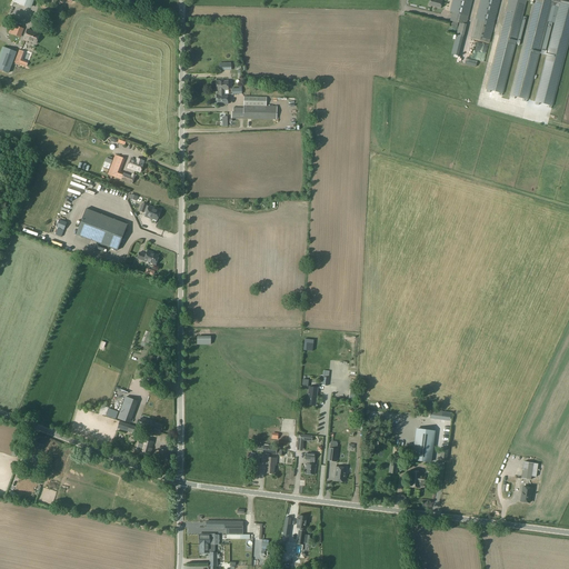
[(13,0),(13,2),(31,9),(33,0),(13,0)]
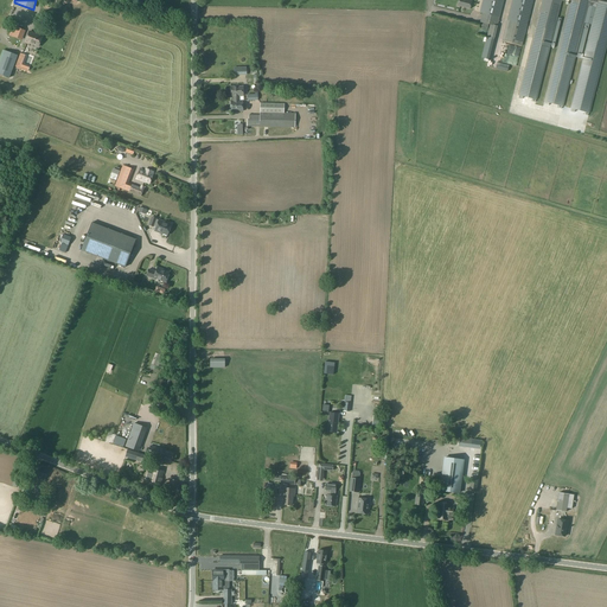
[(483,0),(479,12),(483,13),(480,23),(490,25),(486,37),(493,39),(503,0),(483,0)]
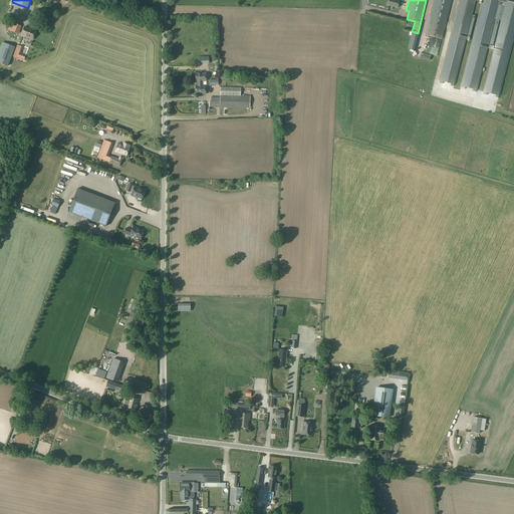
[(433,0),(425,35),(442,39),(451,0),(433,0)]
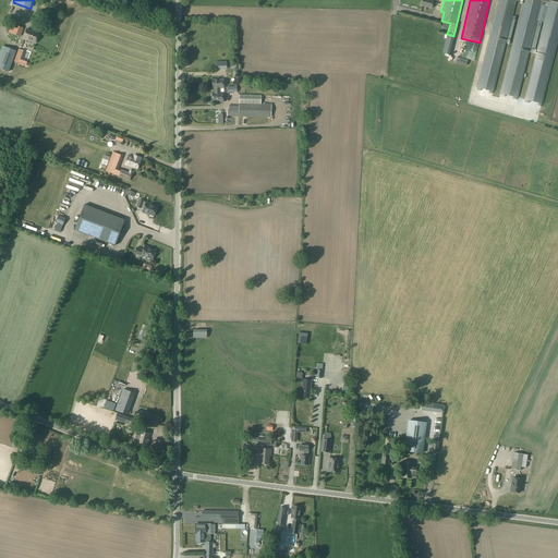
[(517,98),(541,5),(541,0),(498,0),(477,88),(493,92),(516,0),(523,0),(500,94),(517,98)]
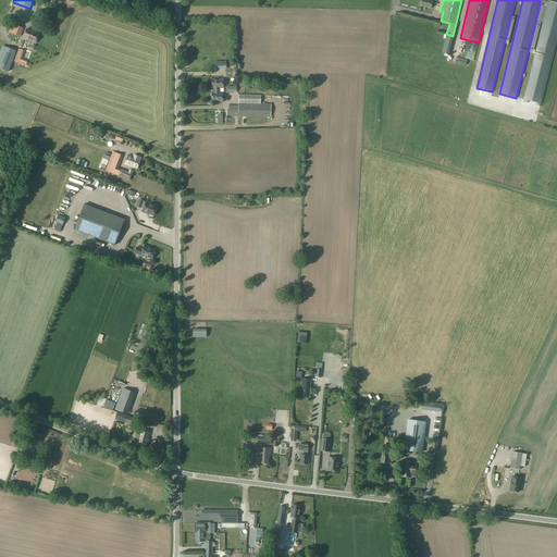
[(544,0),(540,0),(540,5),(541,5),(536,21),(542,23),(546,7),(547,7),(523,100),(541,104),(556,38),(556,2),(548,0),(548,1),(544,0)]
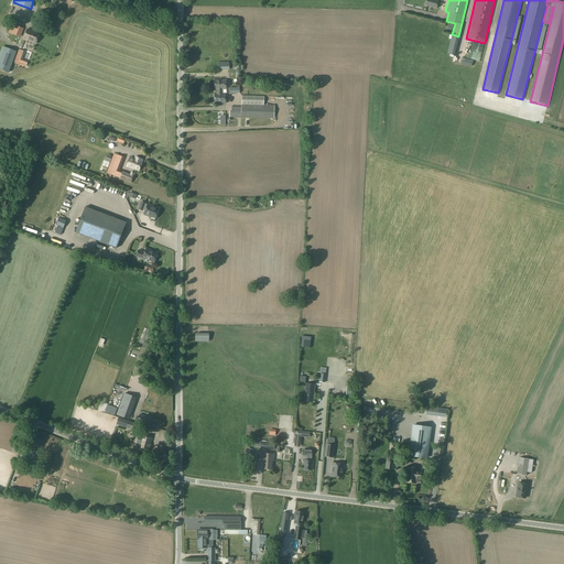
[(12,24),(9,33),(15,35),(19,28),(12,24)]
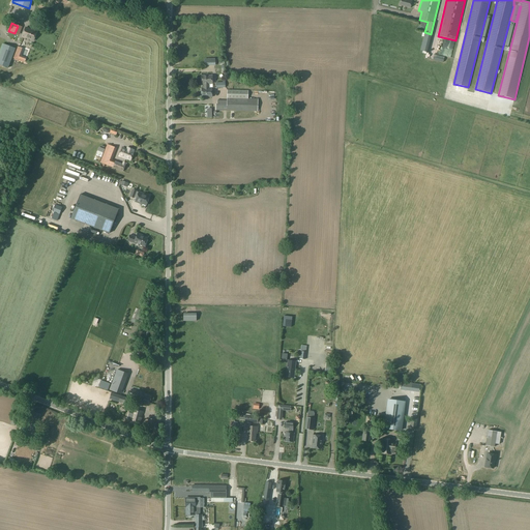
[(26,28),(22,36),(33,41),(37,32),(26,28)]
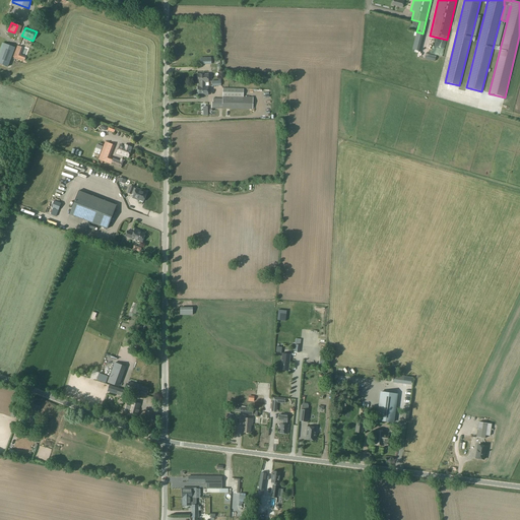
[(0,63),(8,67),(15,48),(4,44),(0,55),(0,63)]
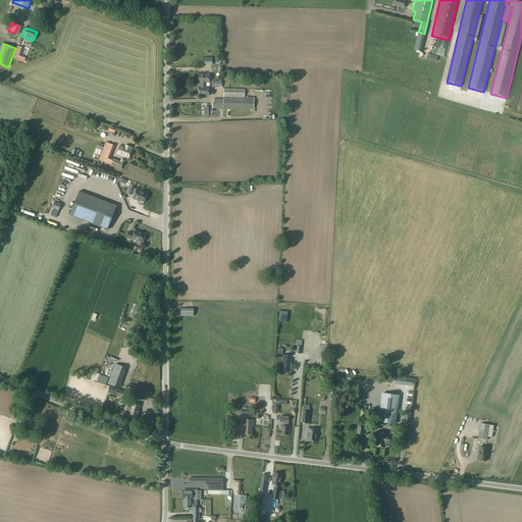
[(18,59),(21,50),(17,49),(13,61),(24,64),(25,62),(18,59)]
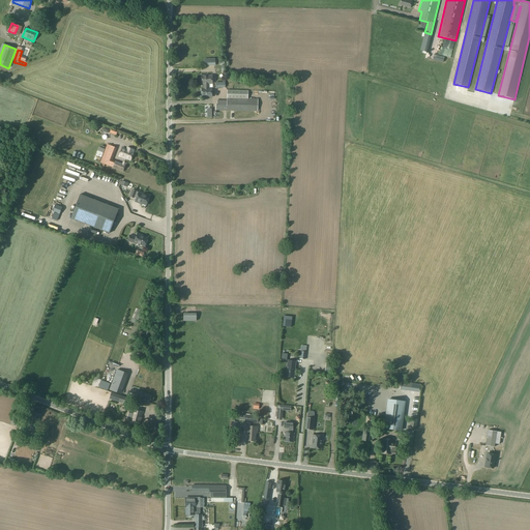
[(204,88),(209,88),(209,84),(212,84),(212,76),(201,76),(202,84),(204,84),(204,88)]
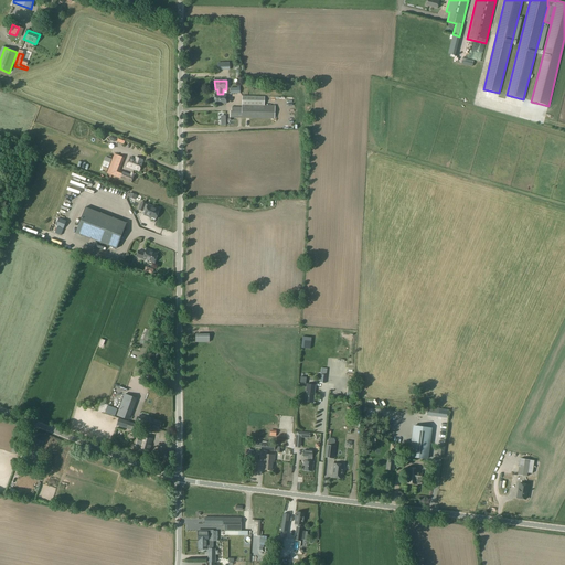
[(223,94),(217,94),(215,94),(215,104),(226,104),(226,94),(223,94)]
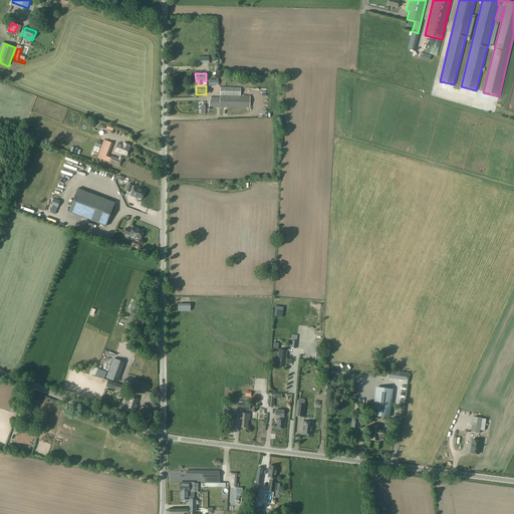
[(210,100),(209,100),(209,112),(216,112),(216,107),(254,108),(254,96),(241,95),(241,88),(220,87),(220,97),(211,97),(210,100)]
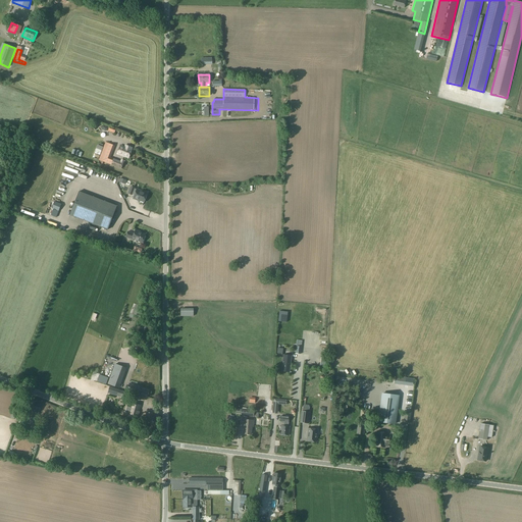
[(109,144),(102,160),(108,162),(115,146),(109,144)]
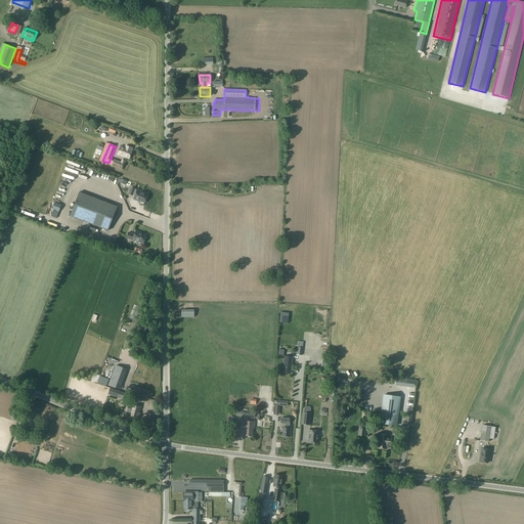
[(132,150),(131,149),(131,148),(127,146),(126,148),(121,146),(118,155),(129,159),(132,150)]
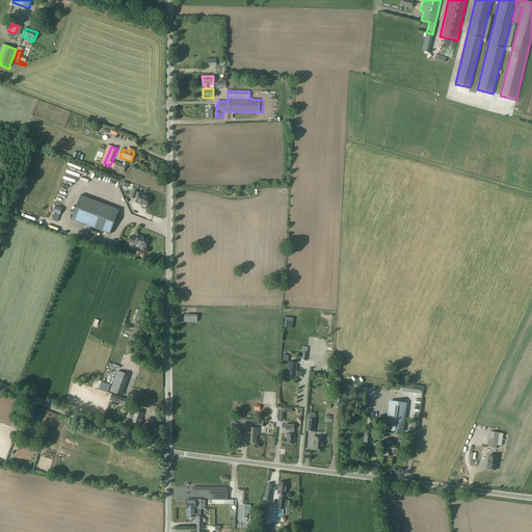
[(96,160),(102,161),(104,153),(99,151),(96,160)]
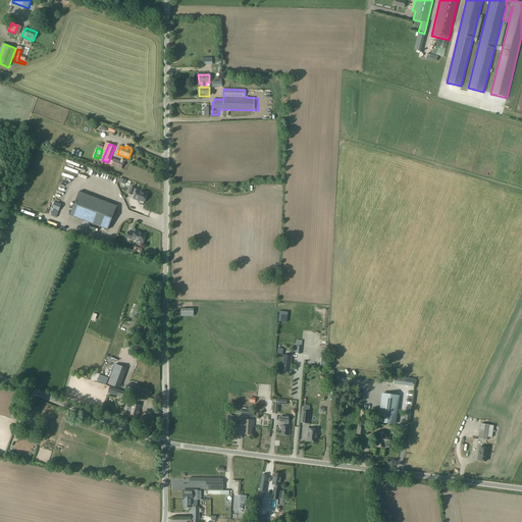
[(121,167),(124,159),(122,158),(121,160),(114,158),(112,163),(121,167)]
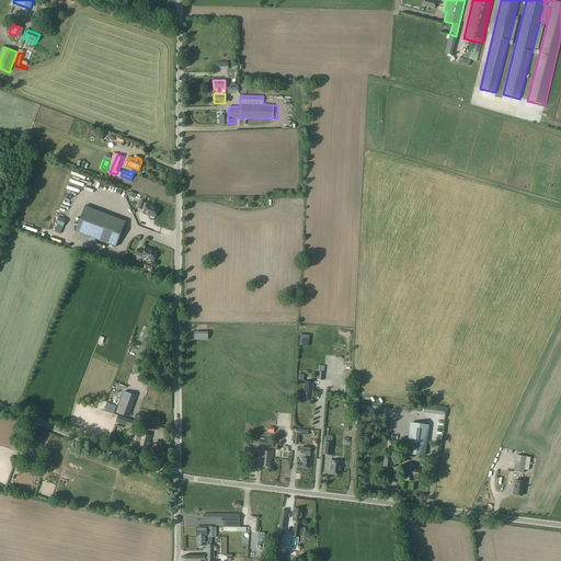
[(147,204),(145,203),(145,202),(140,201),(137,208),(141,210),(142,209),(145,210),(142,214),(150,216),(150,215),(155,217),(158,208),(152,206),(147,204)]
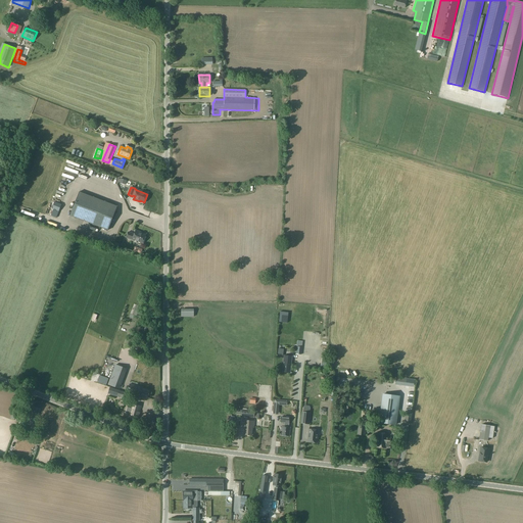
[(108,231),(117,206),(79,192),(69,216),(108,231)]
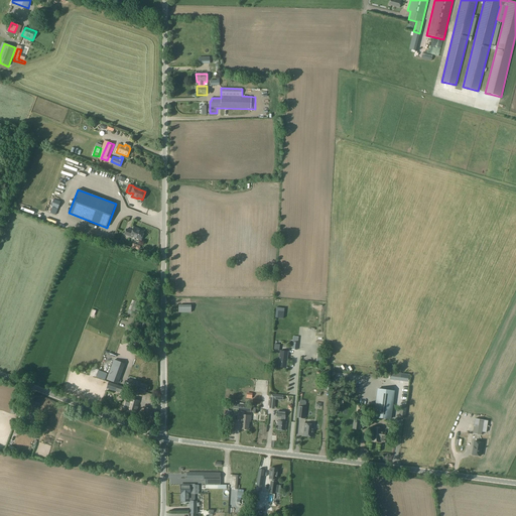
[(57,209),(60,202),(53,199),(51,207),(57,209)]
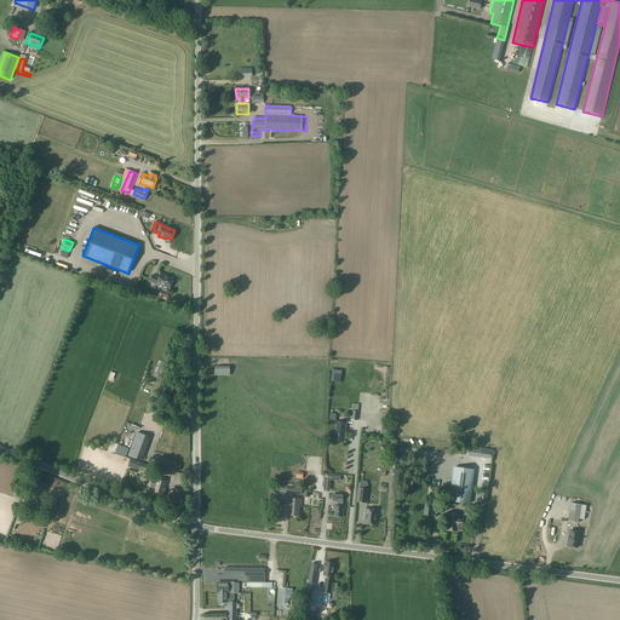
[(173,279),(165,276),(166,275),(161,273),(159,277),(151,275),(149,282),(156,285),(159,286),(160,285),(170,288),(173,279)]
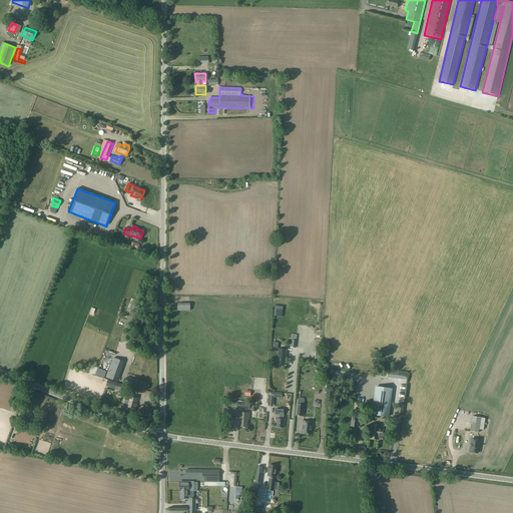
[(129,309),(134,312),(134,311),(138,313),(140,308),(136,307),(138,301),(133,299),(129,309)]
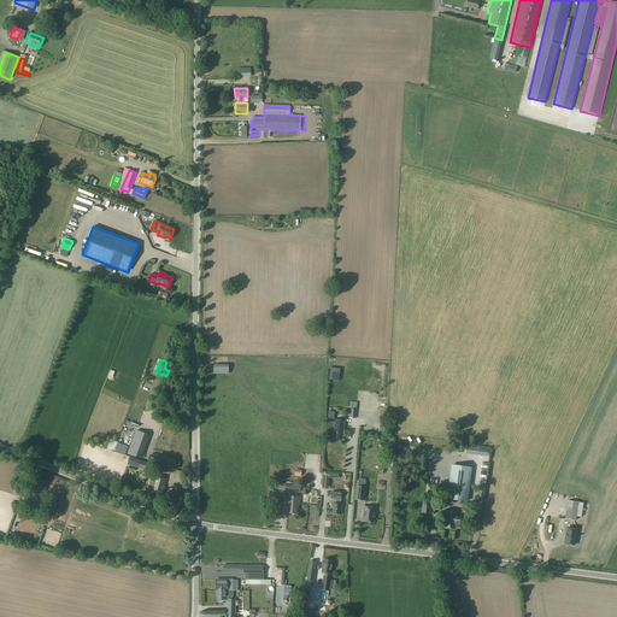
[(345,421),(335,419),(333,439),(342,440),(345,421)]
